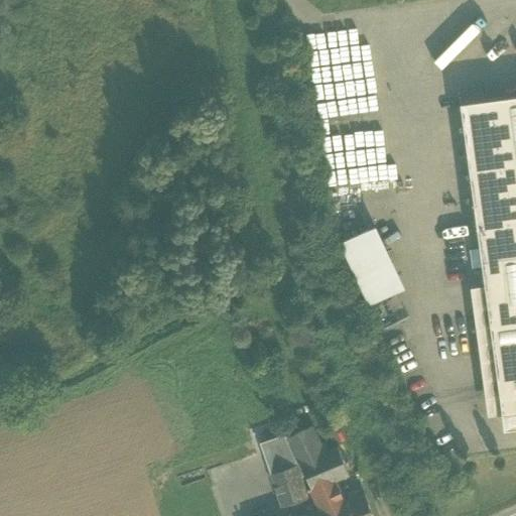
[(515,96),(459,103),(502,430),(515,428),(515,96)]
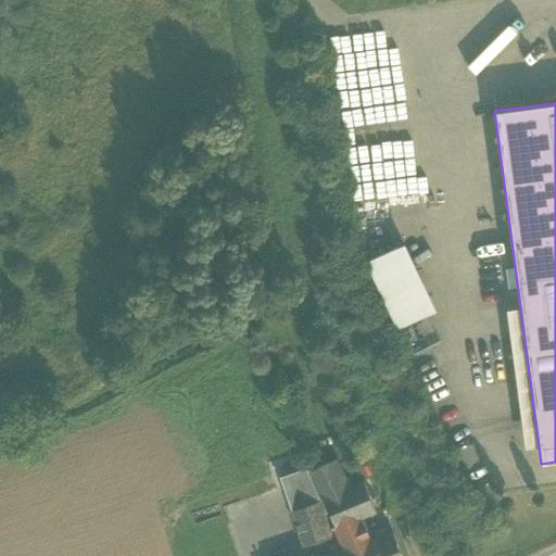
[(368,261),(400,328),(436,312),(404,244),(368,261)]
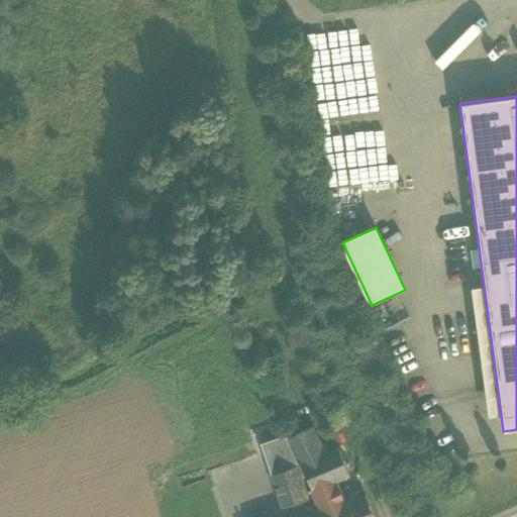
[(302,478),(318,512),(341,504),(333,484),(347,479),(336,451),(322,457),(312,431),(310,428),(285,439),(286,441),(302,478)]
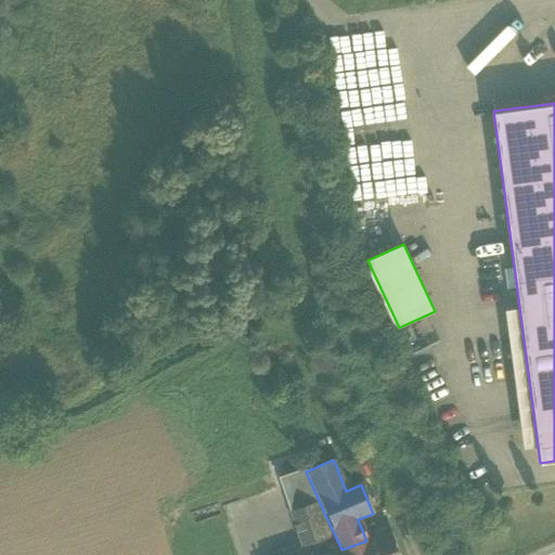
[(320,515),(324,513),(307,474),(287,482),(292,510),(288,511),(301,547),(328,538),(320,515)]
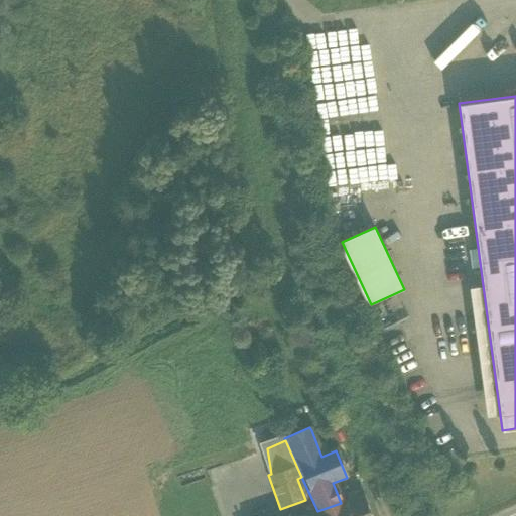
[(341,503),(317,511),(319,515),(371,515),(364,495),(341,503)]
